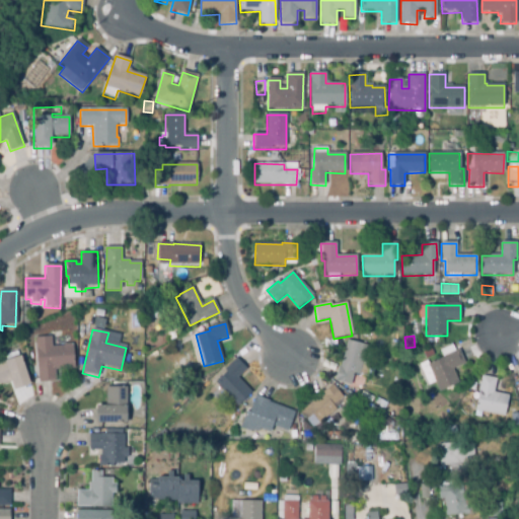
[(40,384),(34,339),(51,337),(52,348),(72,346),(74,369),(55,371),(56,382),(40,384)]
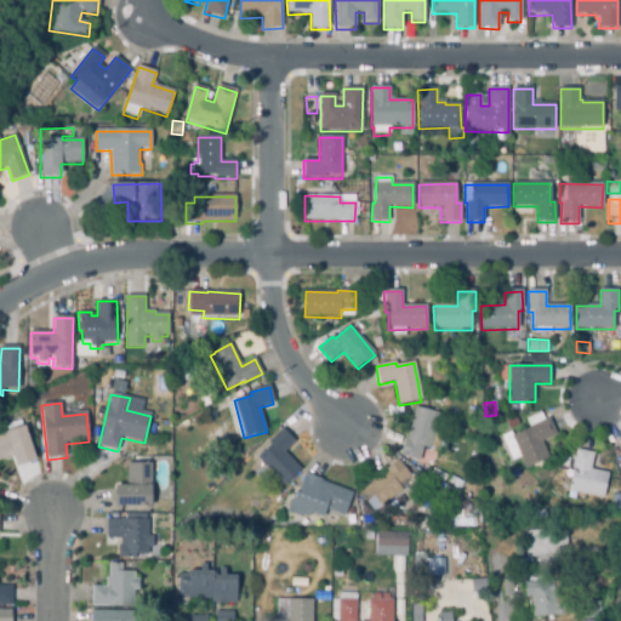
[(420,462),(402,456),(415,409),(439,416),(429,450),(423,449),(420,462)]
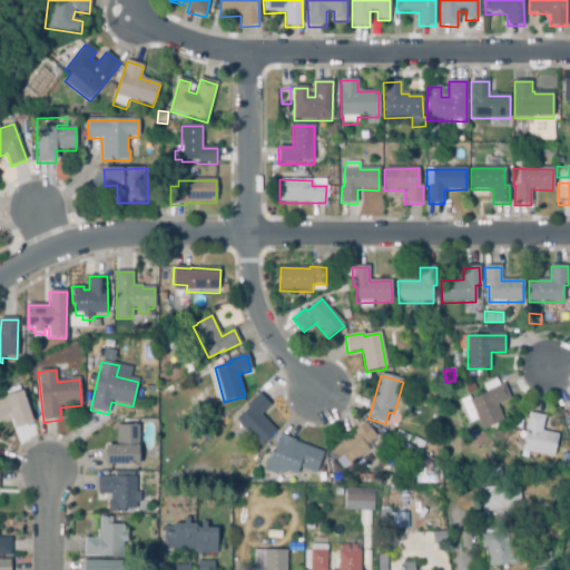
[(482,430),(469,401),(503,385),(511,401),(497,406),(503,421),(482,430)]
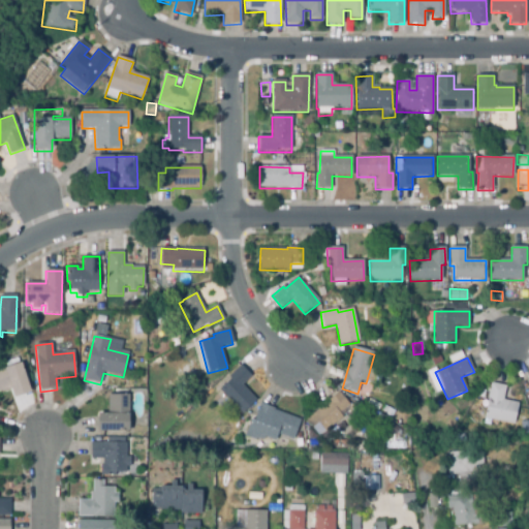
[(14,399),(10,390),(0,393),(0,370),(21,364),(31,394),(14,399)]
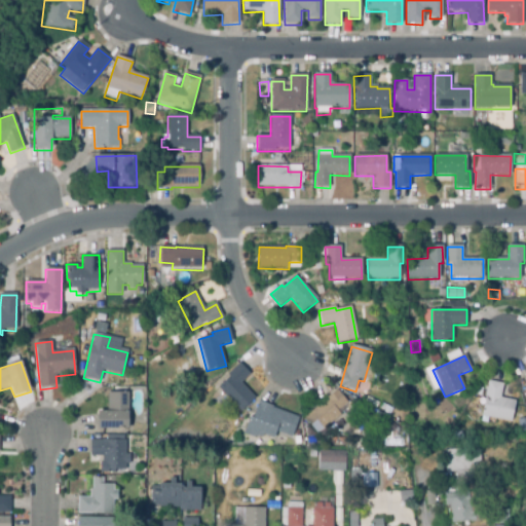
[(240,412),(219,388),(230,378),(227,375),(239,364),(249,374),(240,382),(255,399),(240,412)]
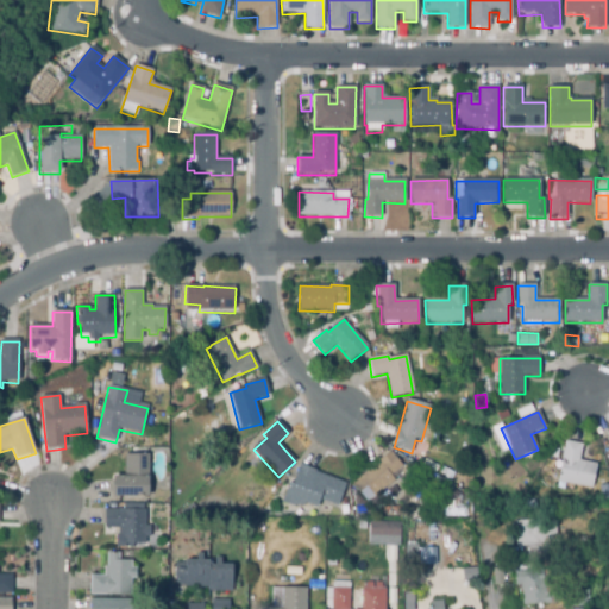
[(592,489),(559,484),(564,441),(582,444),(579,462),(595,463),(592,489)]
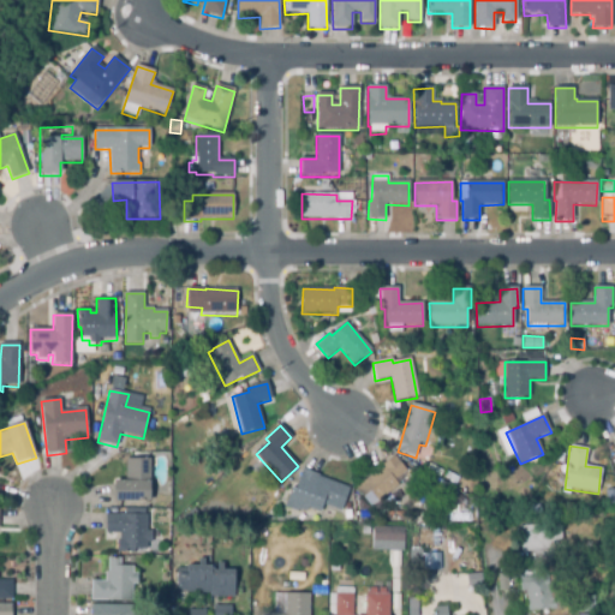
[(356,525),(352,491),(357,489),(398,454),(415,469),(406,478),(399,487),(378,502),(384,514),(378,519),(374,514),(370,515),(370,524),(356,525)]
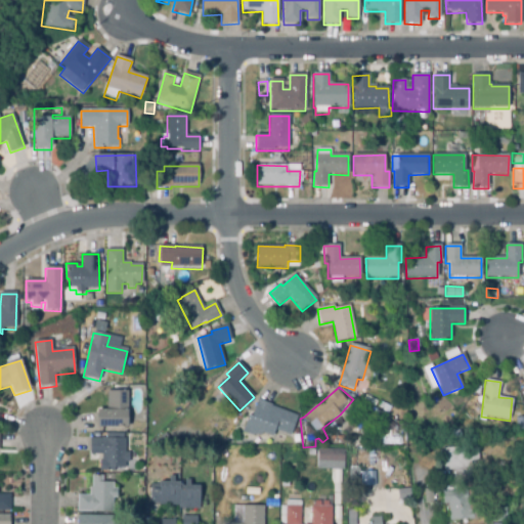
[(128,429),(97,429),(97,410),(106,410),(106,392),(127,392),(128,429)]
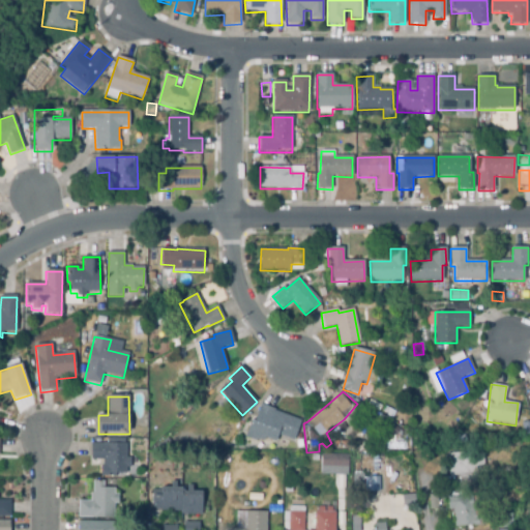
[(275,443),(264,439),(263,442),(259,440),(258,443),(244,438),(252,421),(254,422),(261,405),(300,421),(293,441),(280,436),(275,443)]
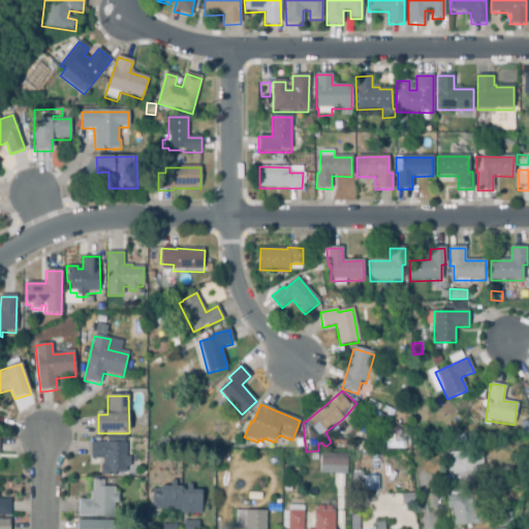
[(369,438),(349,435),(351,424),(371,427),(369,438)]
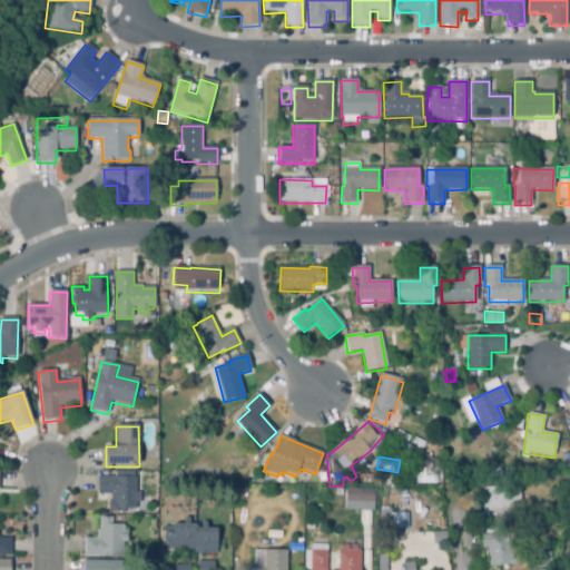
[(125,513),(108,512),(108,501),(110,501),(110,494),(98,494),(98,478),(137,479),(136,493),(141,493),(140,503),(136,503),(136,510),(125,510),(125,513)]
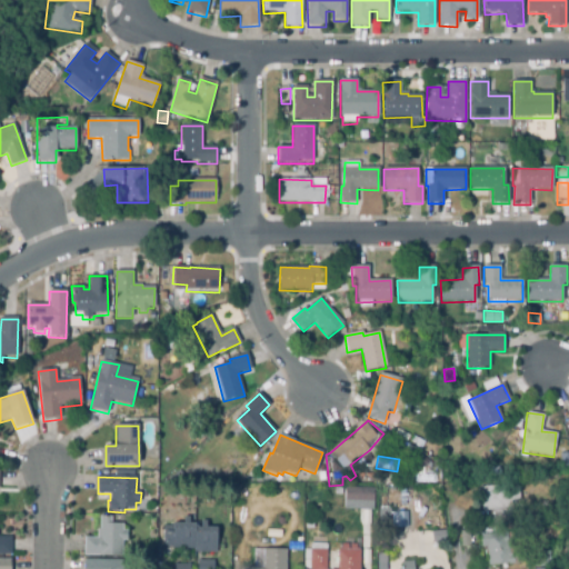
[(493,520),(493,510),(482,511),(480,488),(518,485),(519,501),(511,501),(512,518),(493,520)]
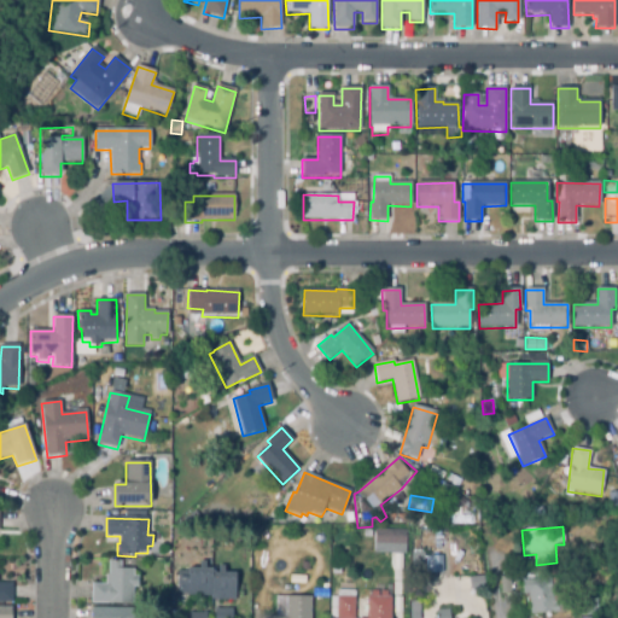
[(404,547),(374,546),(374,531),(406,532),(404,547)]
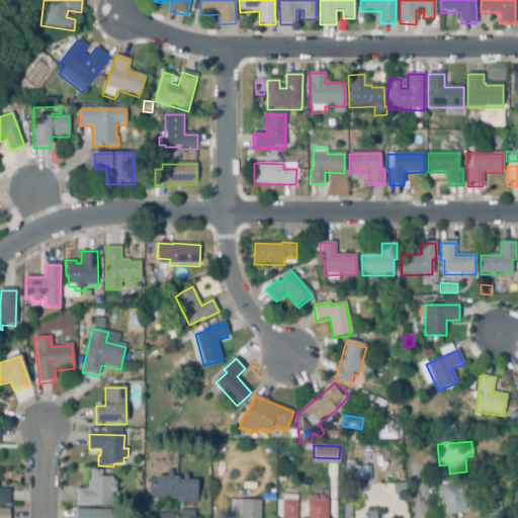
[(111,507),(77,507),(77,491),(89,491),(89,484),(91,484),(91,471),(111,471),(111,484),(115,484),(115,493),(111,493),(111,507)]
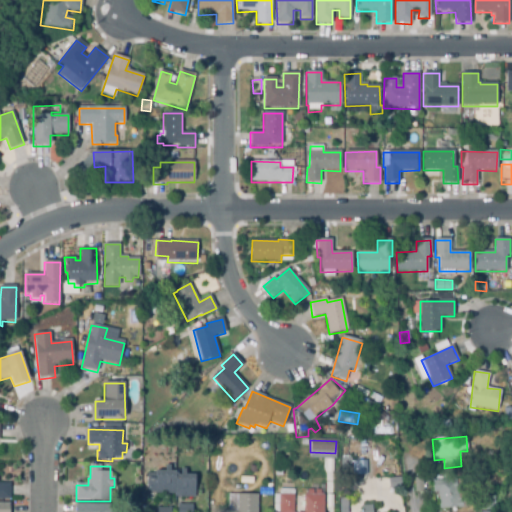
[(194,498),(175,498),(175,496),(147,495),(147,473),(176,474),(176,475),(195,475),(194,498)]
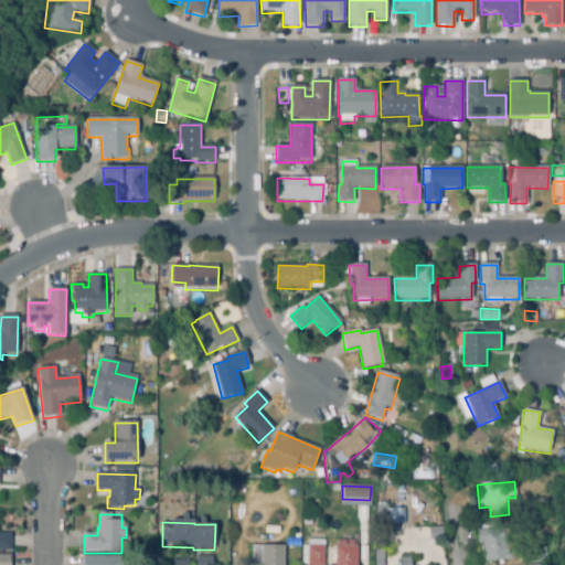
[(458,544),(456,529),(466,528),(468,543),(458,544)]
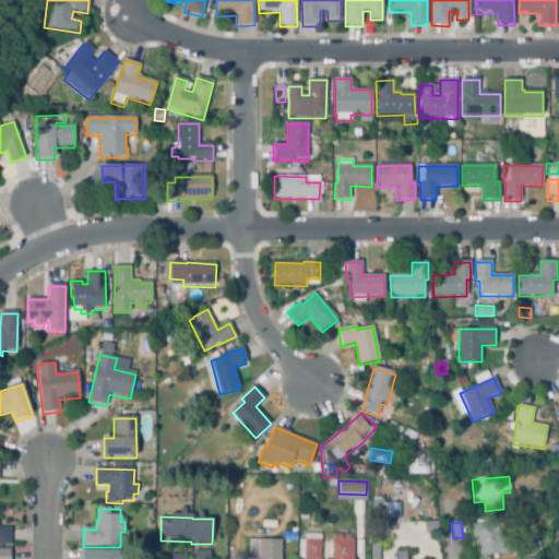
[(480,557),(479,546),(474,546),(472,526),(508,523),(510,555),(480,557)]
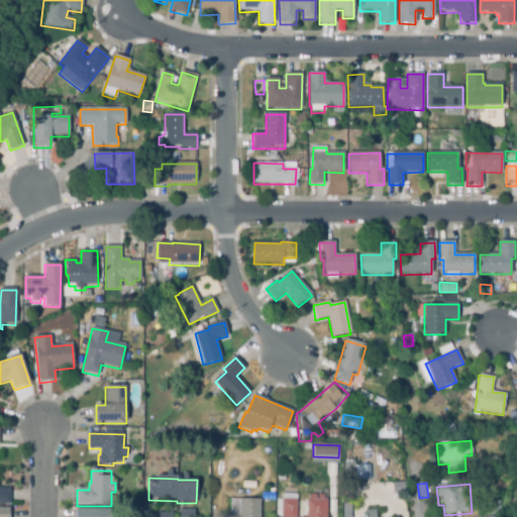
[(10,505),(0,504),(0,489),(10,489),(10,505)]
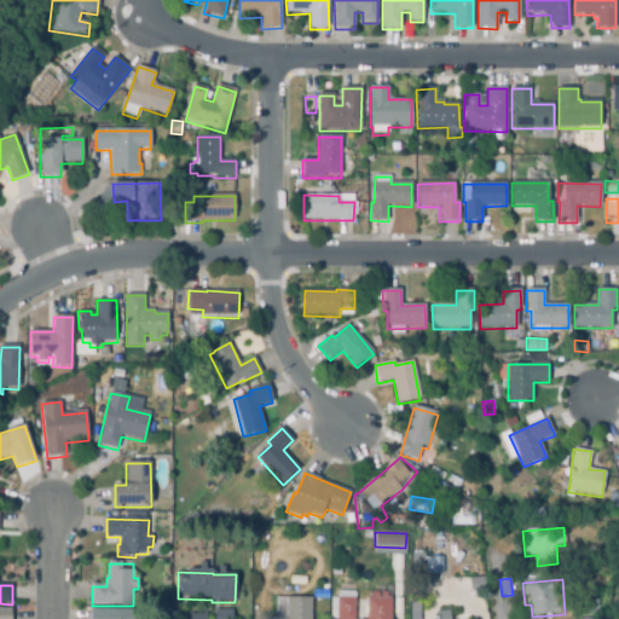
[(391,618),(328,618),(328,600),(337,600),(337,593),(356,593),(356,600),(368,600),(368,594),(391,594),(391,618)]
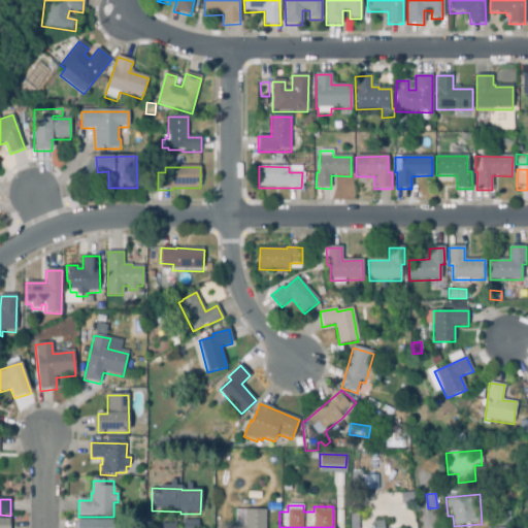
[(232,527),(232,510),(265,510),(265,527),(232,527)]
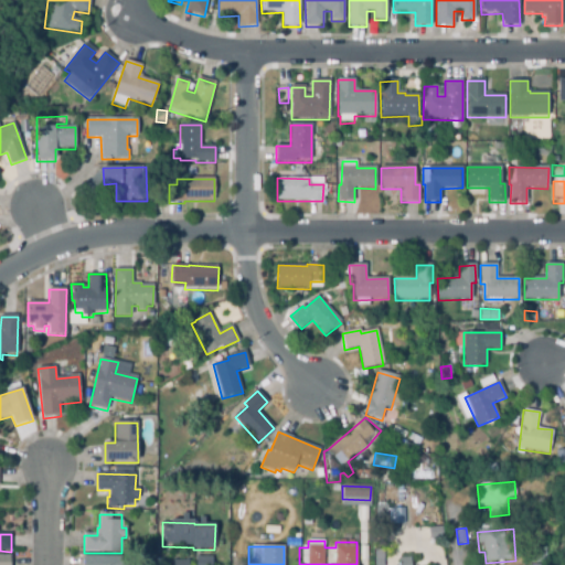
[(529,564),(528,548),(545,547),(546,563),(529,564)]
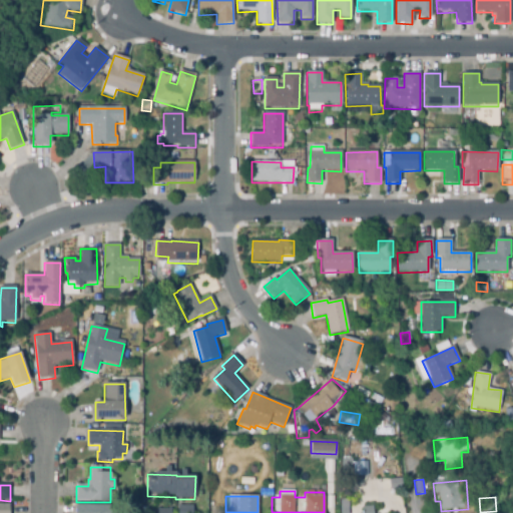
[(0,512),(8,512),(9,503),(0,502),(0,512)]
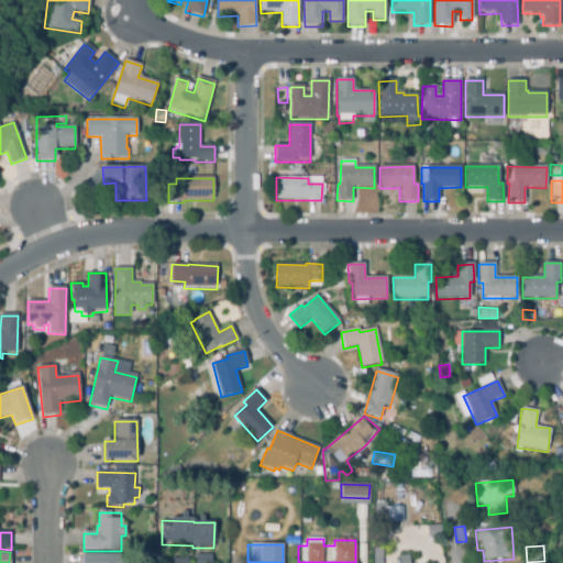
[(123,562),(123,552),(81,553),(80,562),(123,562)]
